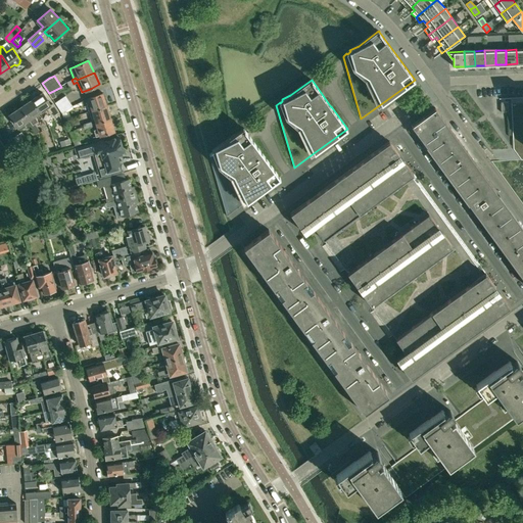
[(50,104),(48,101),(42,92),(31,100),(40,112),(46,107),(50,113),(52,112),(55,117),(59,114),(58,111),(52,103),(50,104)]
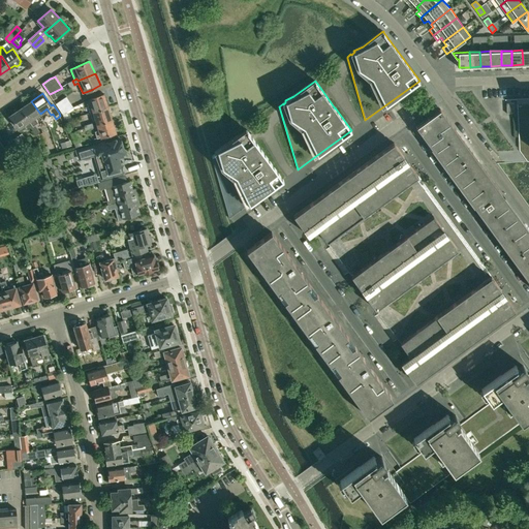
[(93,111),(107,106),(110,105),(107,98),(105,99),(103,94),(89,98),(91,104),(93,111)]
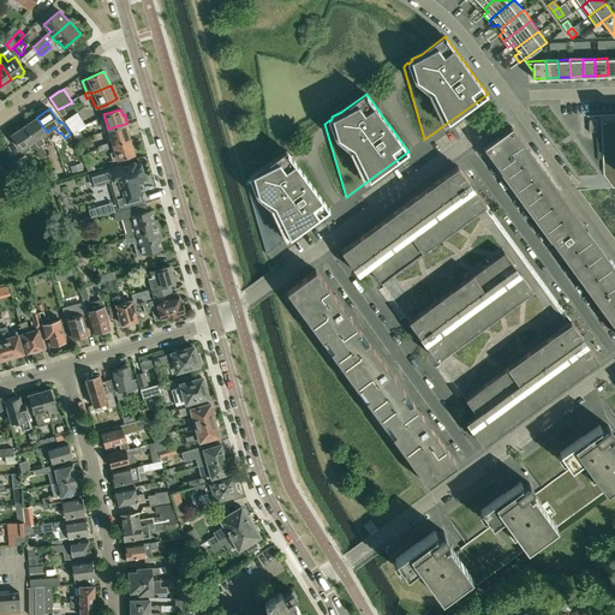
[(69,127),(82,119),(77,113),(65,120),(69,127)]
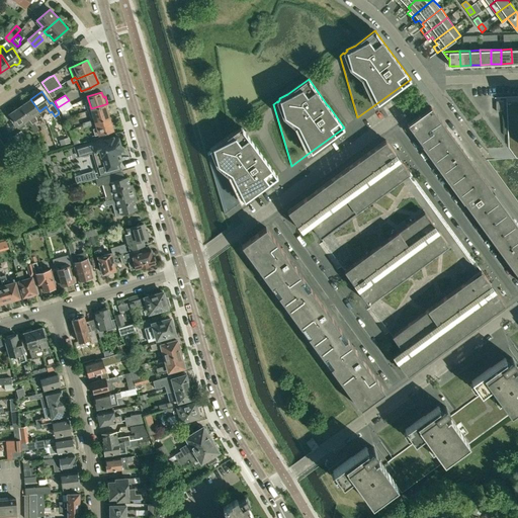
[(34,114),(39,111),(30,99),(20,106),(32,123),(34,122),(37,119),(34,114)]
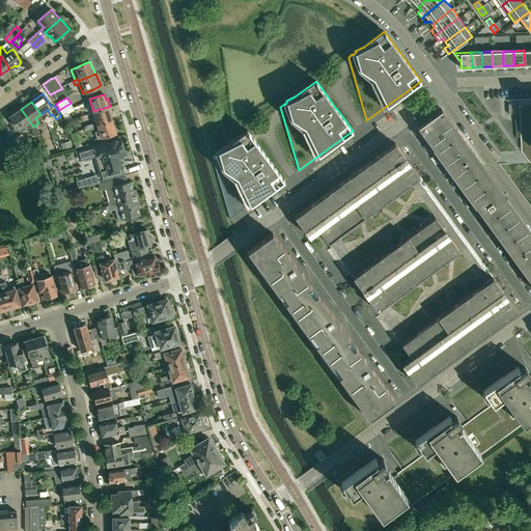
[(71,103),(59,110),(63,114),(74,108),(71,103)]
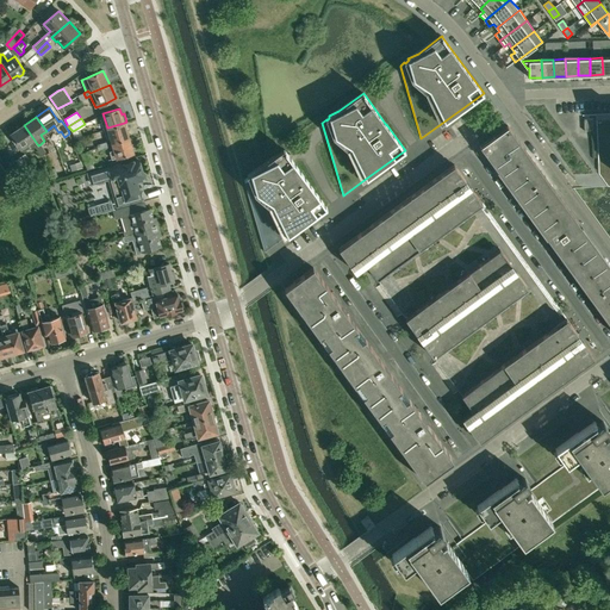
[(107,144),(129,137),(124,123),(107,128),(107,129),(104,130),(107,142),(106,142),(107,144)]
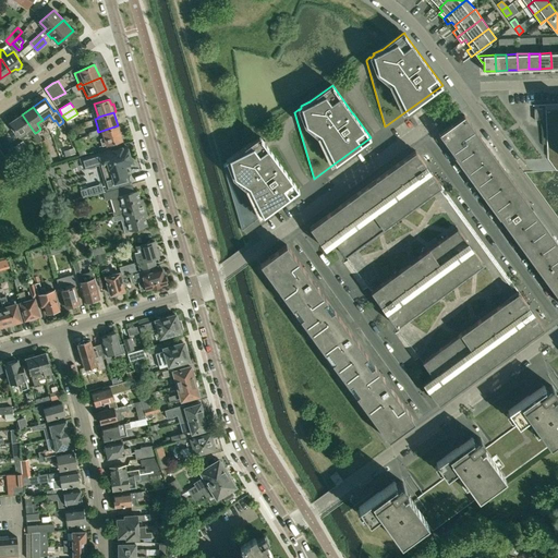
[(39,135),(37,132),(35,133),(22,114),(10,122),(22,138),(27,135),(33,134),(35,138),(39,135)]
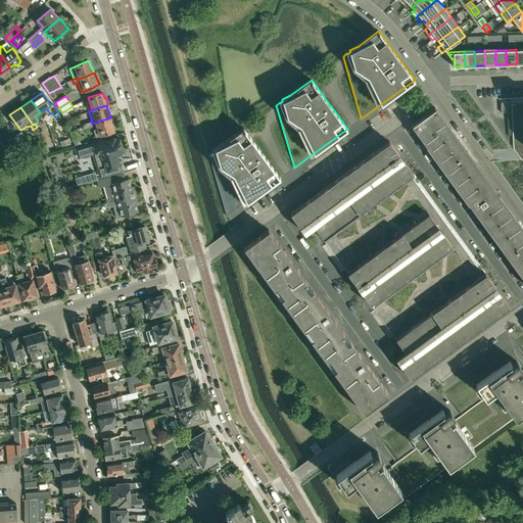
[(435,107),(412,125),(427,146),(471,202),(469,204),(522,278),(522,229),(495,195),(498,194),(435,107)]
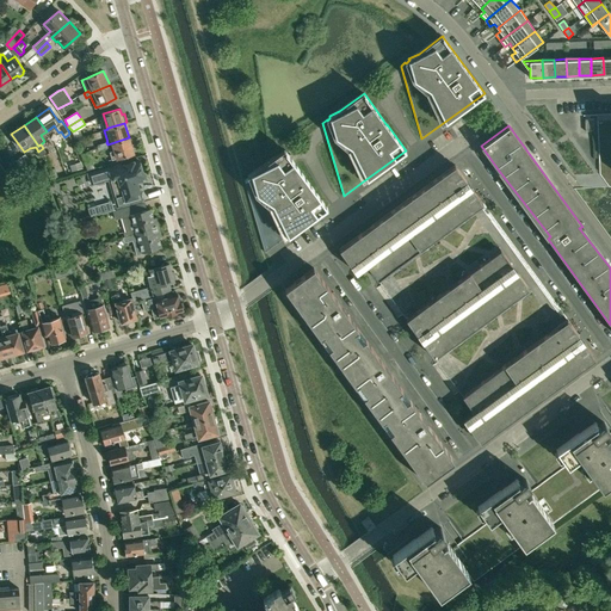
[(112,159),(122,156),(134,153),(133,150),(135,149),(133,144),(131,144),(129,137),(107,144),(106,142),(102,143),(104,149),(109,148),(112,159)]
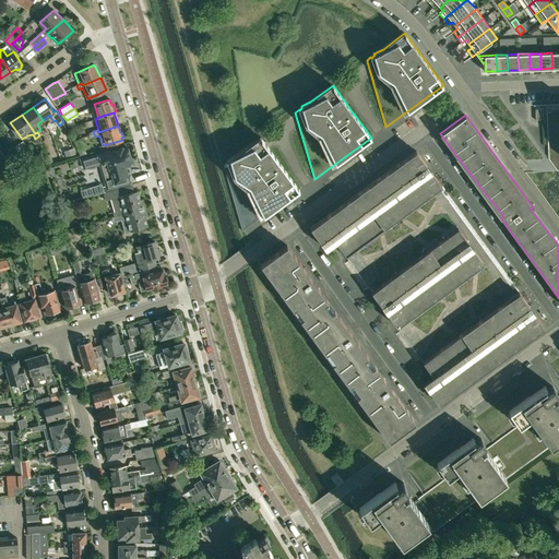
[(230,161),(227,162),(223,165),(242,232),(299,189),(283,166),(262,139),(261,138),(239,154),(229,158),(230,161)]
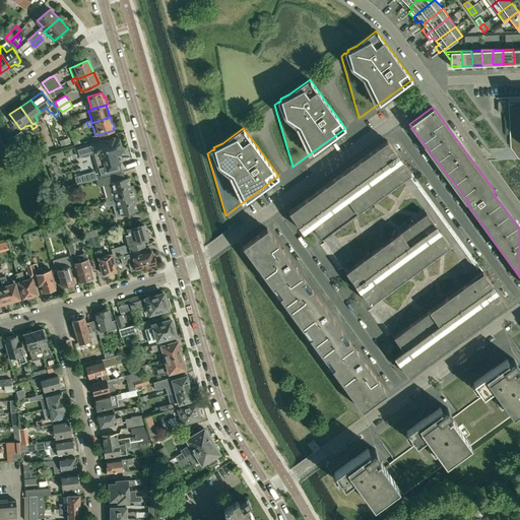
[(16,135),(24,147),(29,143),(21,131),(16,135)]
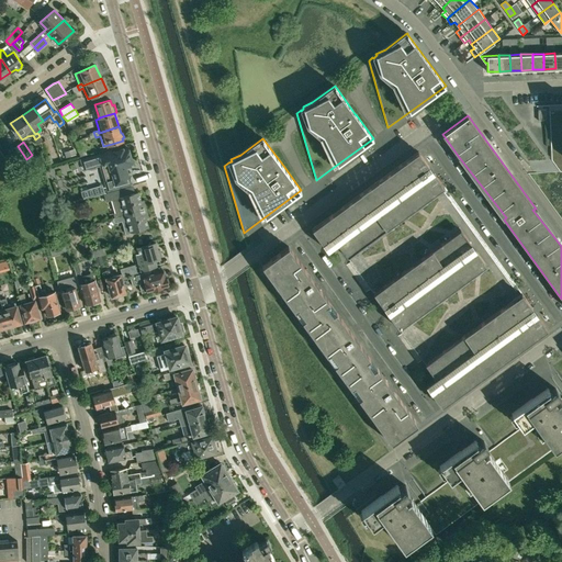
[(132,163),(127,148),(111,153),(111,150),(80,159),(82,165),(83,164),(85,169),(101,164),(108,190),(131,183),(128,175),(127,176),(125,167),(131,166),(131,164),(132,163)]
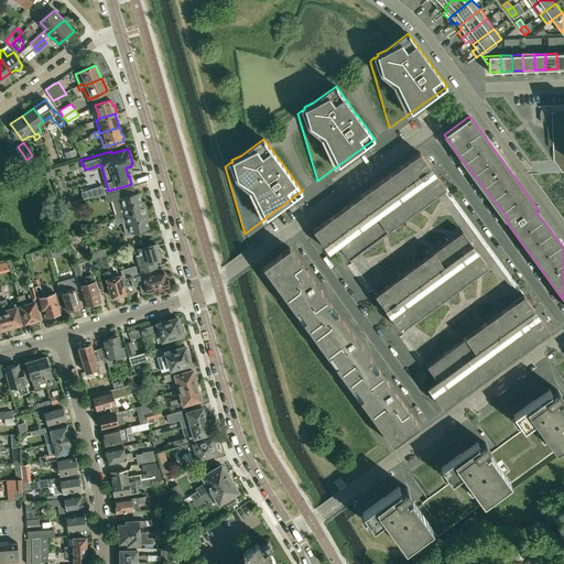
[(338,245),(348,258),(446,187),(420,152),(313,229),(328,251),(338,245)]
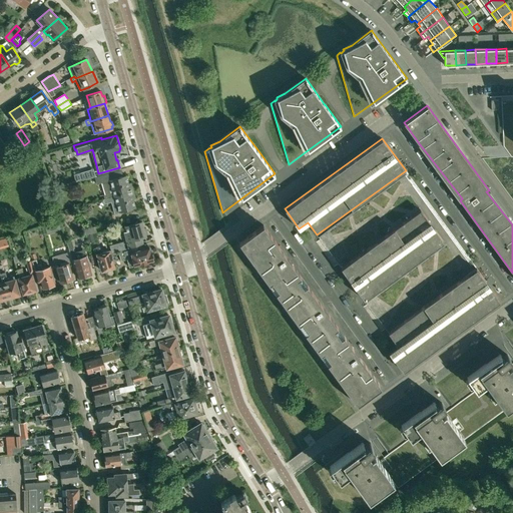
[(0,157),(1,157),(2,157),(9,152),(3,143),(3,144),(0,139),(0,157)]
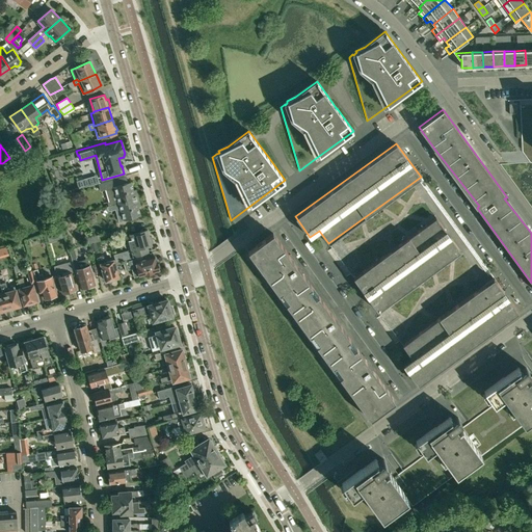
[(97,175),(83,179),(86,187),(99,183),(100,183),(100,182),(99,182),(97,175)]
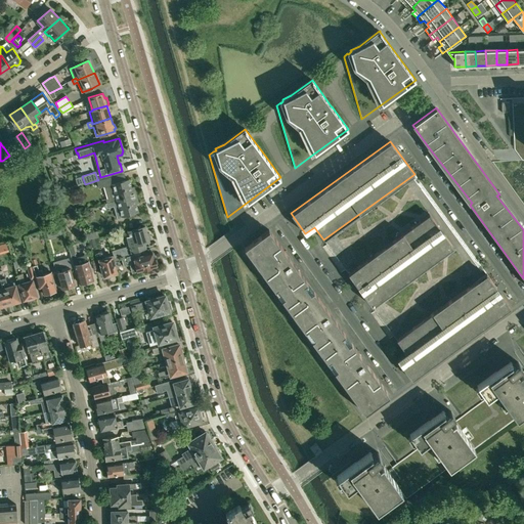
[(124,193),(135,190),(133,186),(131,187),(128,179),(122,180),(120,174),(97,180),(99,187),(106,185),(110,198),(105,199),(107,203),(125,198),(124,193)]
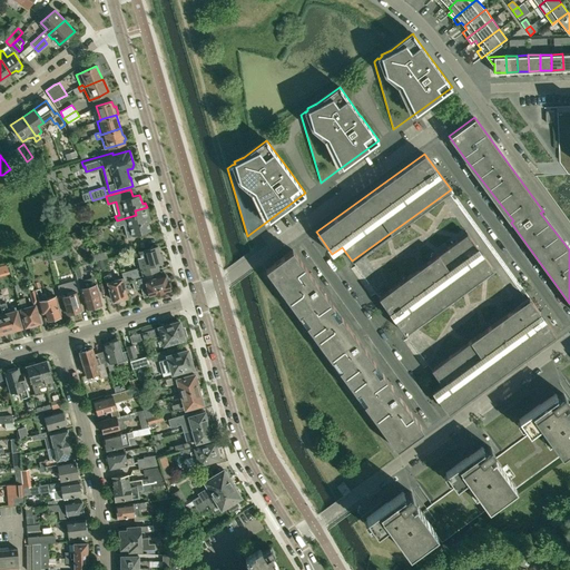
[(134,235),(139,234),(150,231),(147,222),(150,220),(147,207),(135,210),(136,215),(117,220),(118,225),(125,224),(126,227),(130,226),(134,235)]
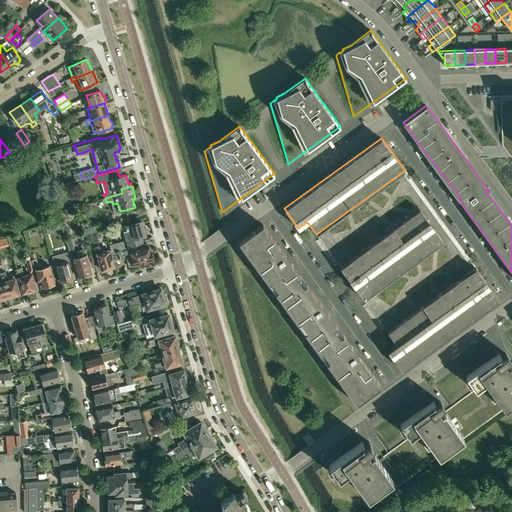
[(420,209),(340,267),(364,299),(443,241),(420,209)]
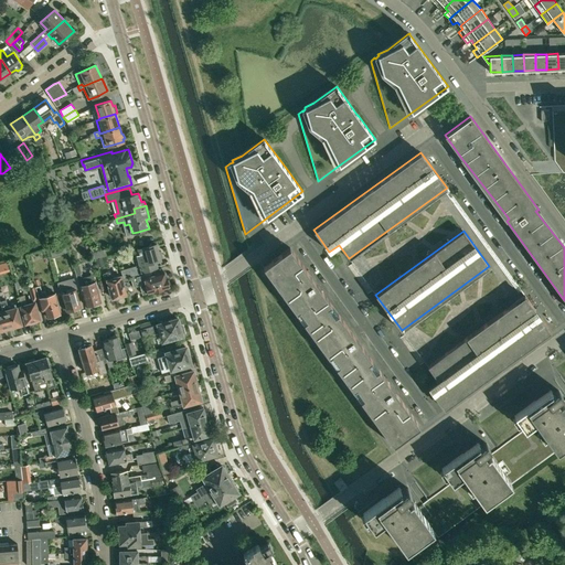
[(49,249),(52,257),(67,252),(64,244),(49,249)]
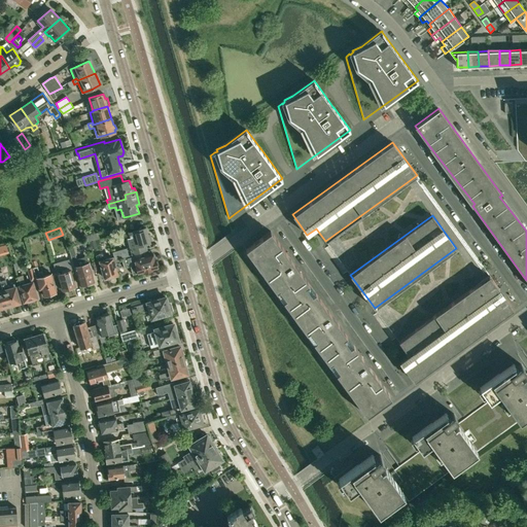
[(147,235),(145,227),(129,232),(131,239),(129,239),(133,254),(138,252),(137,250),(146,248),(145,243),(149,242),(149,241),(151,240),(149,234),(147,235)]
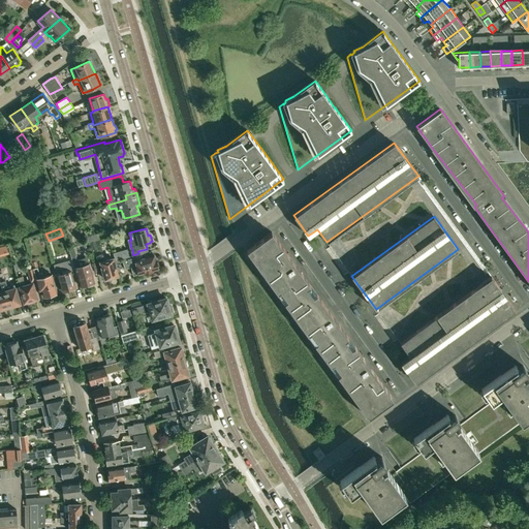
[(247,250),(368,416),(394,399),(272,231),(247,250)]
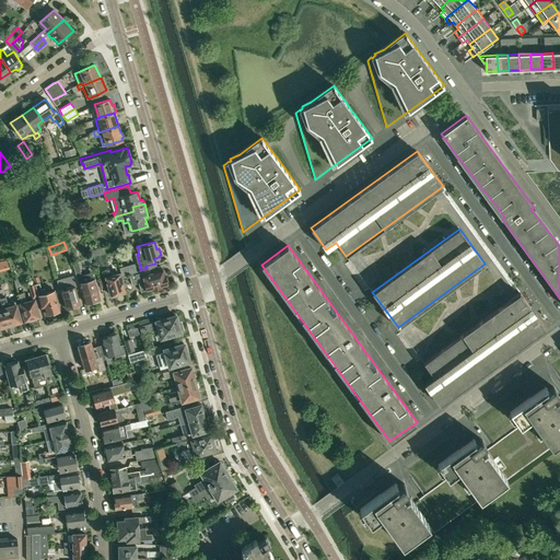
[(93,257),(95,257),(102,255),(107,254),(105,247),(92,251),(92,252),(93,257)]
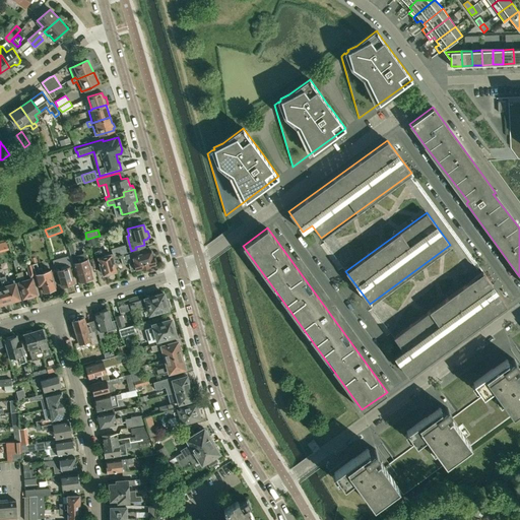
[(124,245),(111,249),(113,256),(126,252),(125,248),(124,245)]
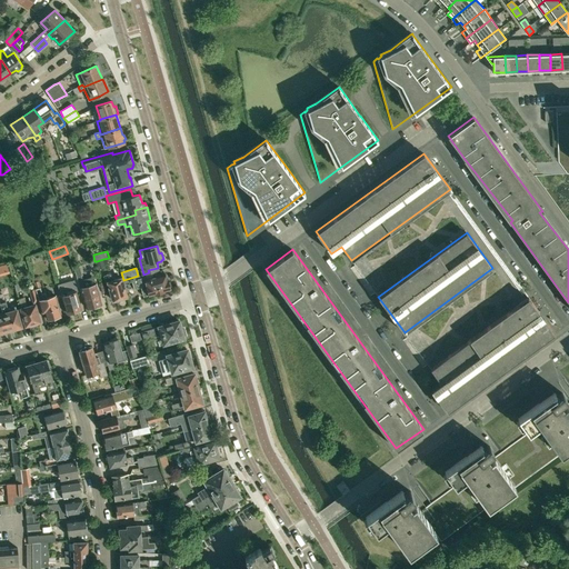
[(93,278),(82,280),(80,271),(76,272),(80,290),(82,296),(83,296),(87,308),(95,306),(95,307),(100,306),(101,303),(93,278)]
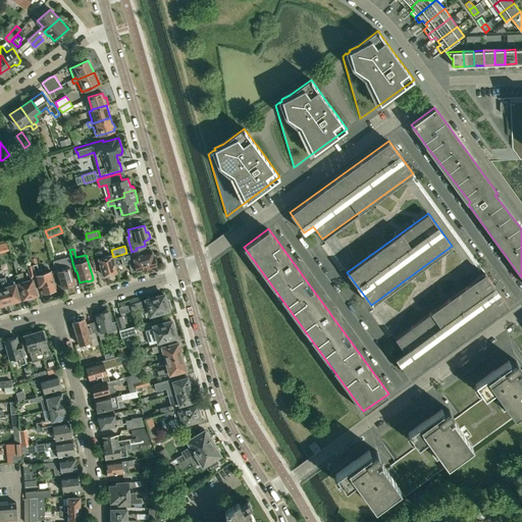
[(110,251),(111,255),(101,257),(99,250),(95,251),(97,259),(99,259),(104,275),(109,273),(110,275),(115,273),(114,272),(116,271),(112,258),(113,257),(111,250),(110,251)]
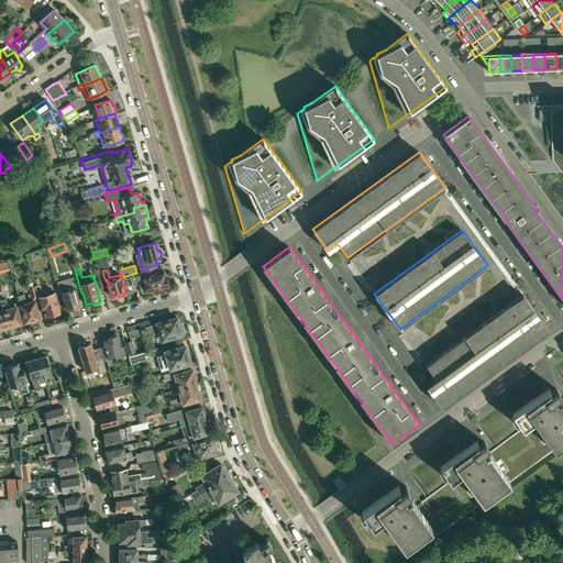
[(164,271),(150,275),(148,273),(147,269),(142,272),(136,273),(122,277),(121,278),(129,276),(133,287),(140,285),(142,294),(147,291),(168,286),(168,285),(169,283),(168,278),(165,277),(164,271)]
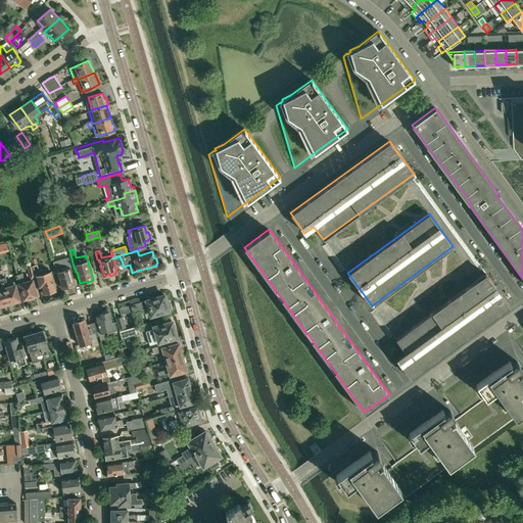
[(42,269),(39,270),(36,258),(31,259),(39,287),(41,286),(43,293),(45,292),(46,294),(54,291),(54,290),(56,289),(51,272),(44,274),(42,269)]
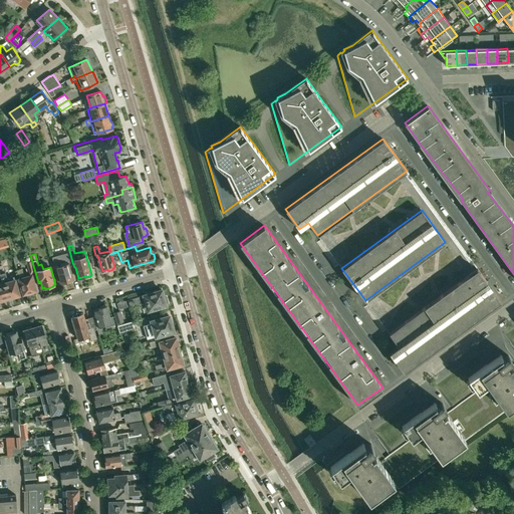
[(73,279),(66,256),(53,260),(57,274),(58,273),(61,283),(67,281),(67,282),(72,281),(71,280),(73,279)]
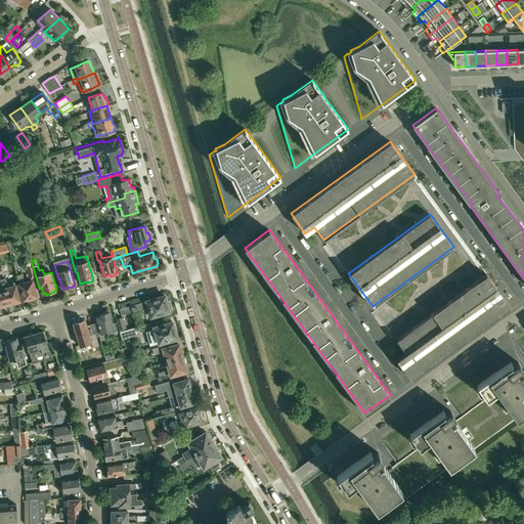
[(30,278),(35,276),(32,266),(27,267),(30,278)]
